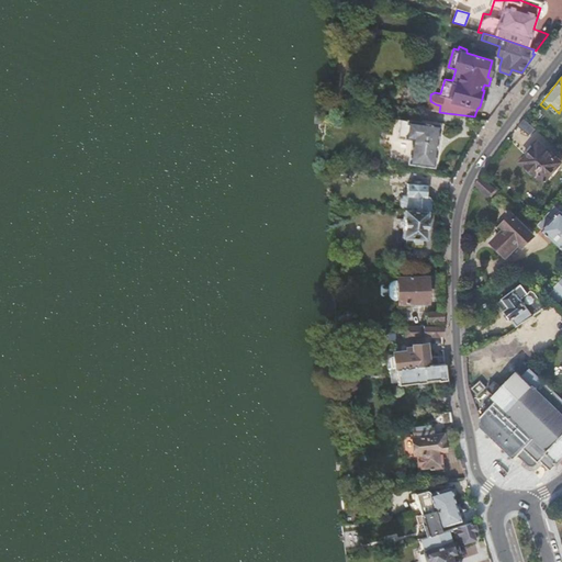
[(430,101),(429,111),(439,112),(440,105),(436,104),(430,101)]
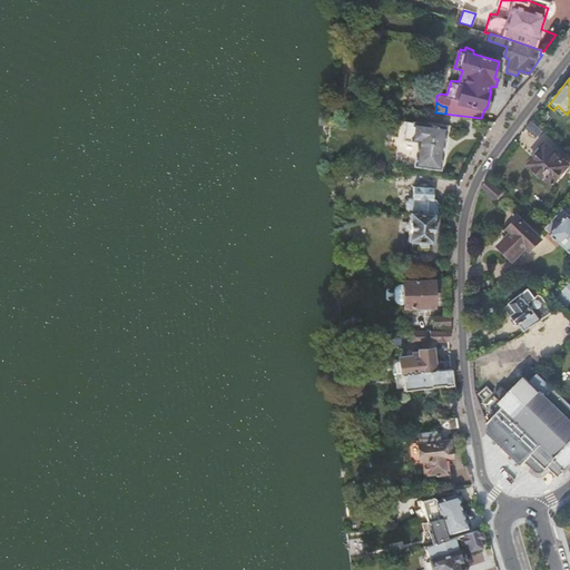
[(484,109),(481,118),(482,120),(494,123),(499,111),(487,108),(485,109),(484,109)]
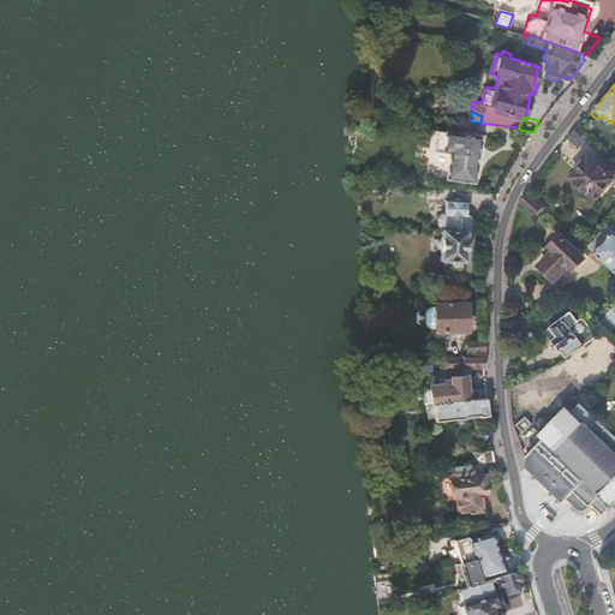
[(568,139),(579,148),(585,141),(574,131),(568,139)]
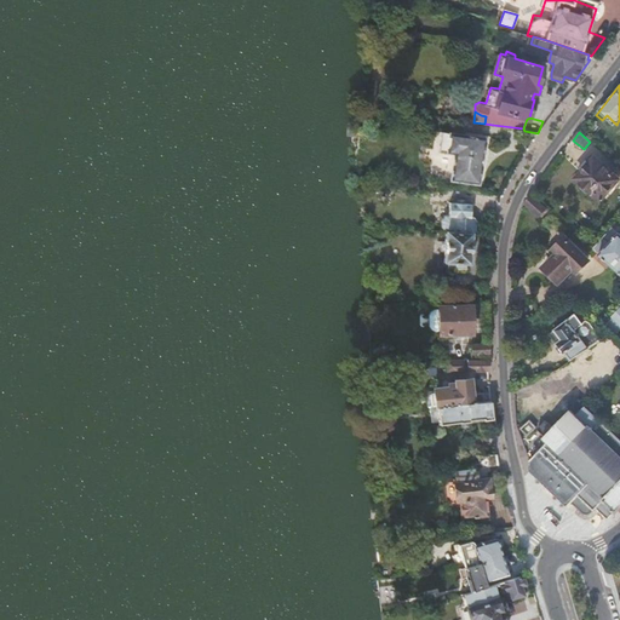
[(486,139),(442,135),(440,155),(454,156),(451,183),(478,188),(486,139)]
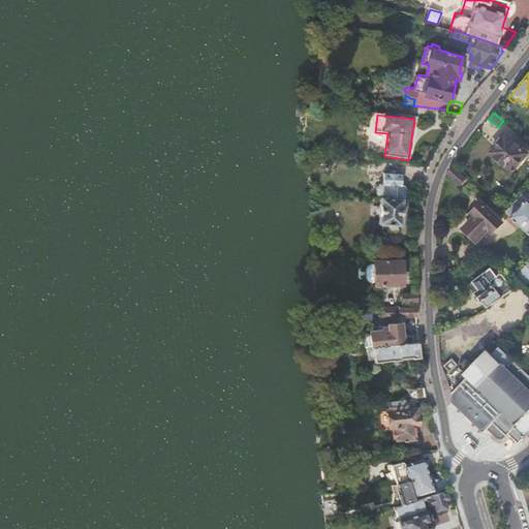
[(528,152),(508,134),(493,152),(497,156),(497,160),(501,164),(506,164),(514,170),(528,152)]
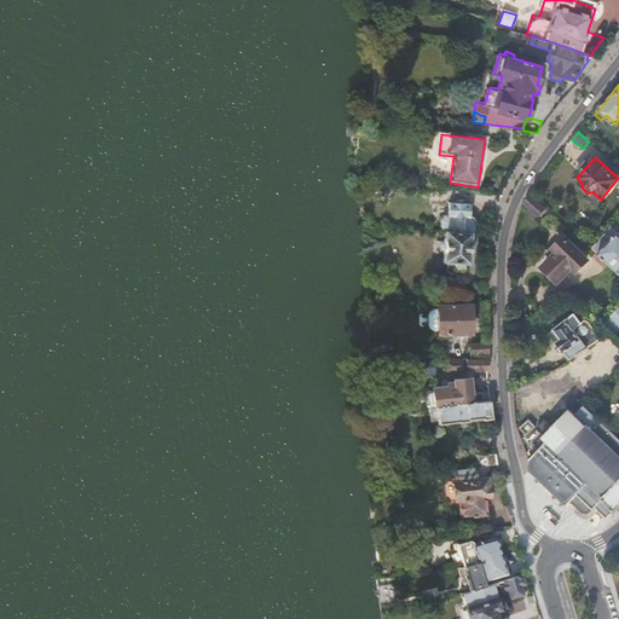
[(526,203),(539,214),(547,206),(531,192),(526,203)]
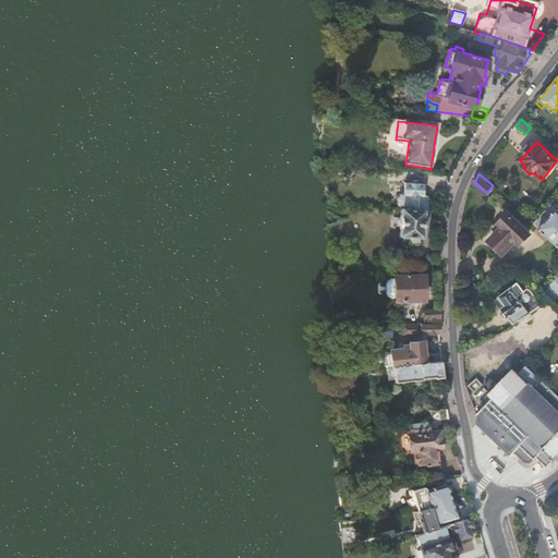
[(398,199),(398,205),(399,208),(401,209),(425,211),(428,208),(428,199),(425,195),(424,195),(424,184),(404,183),(404,195),(400,195),(398,199)]
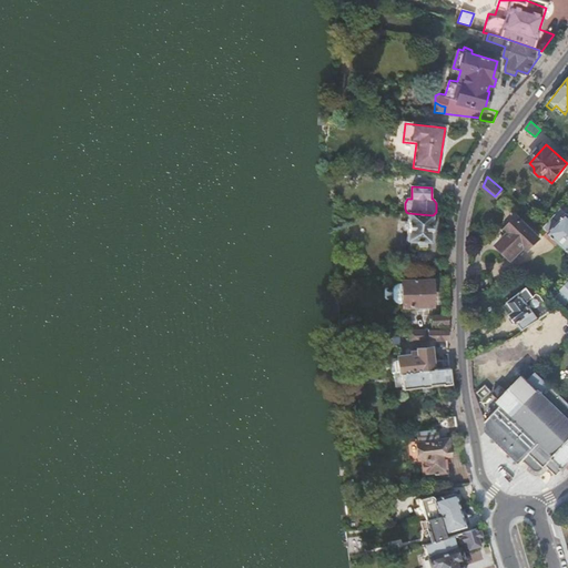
[(408,214),(406,242),(430,243),(432,216),(433,215),(408,213),(408,214)]
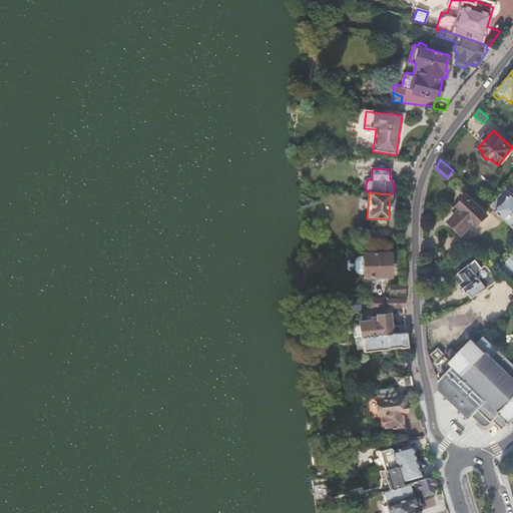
[(496,209),(501,213),(512,223),(512,193),(498,207),(496,209)]
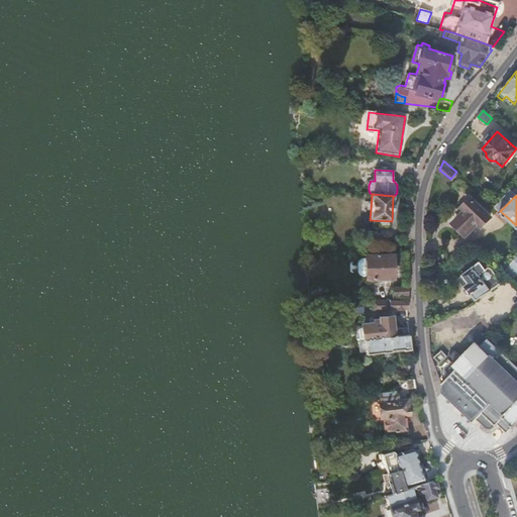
[(493,214),(474,196),(466,205),(470,209),(457,222),(469,232),(481,219),(485,223),(493,214)]
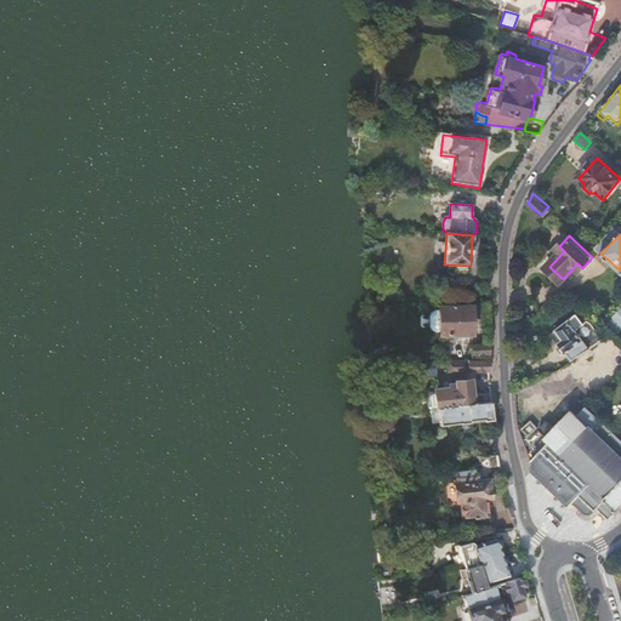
[(598,251),(596,254),(603,261),(607,258),(600,254),(598,251)]
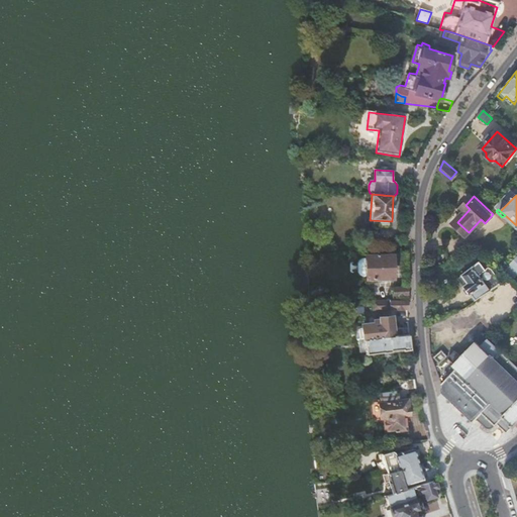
[(393,279),(392,255),(366,256),(366,259),(367,277),(367,279),(393,279)]
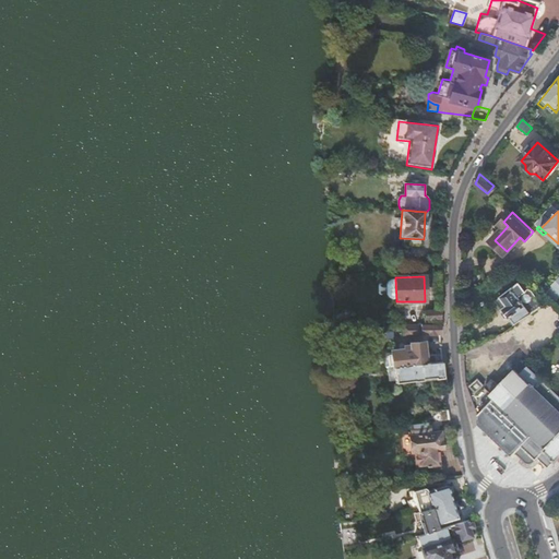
[(392,300),(396,299),(395,280),(391,280),(387,285),(387,295),(392,300)]
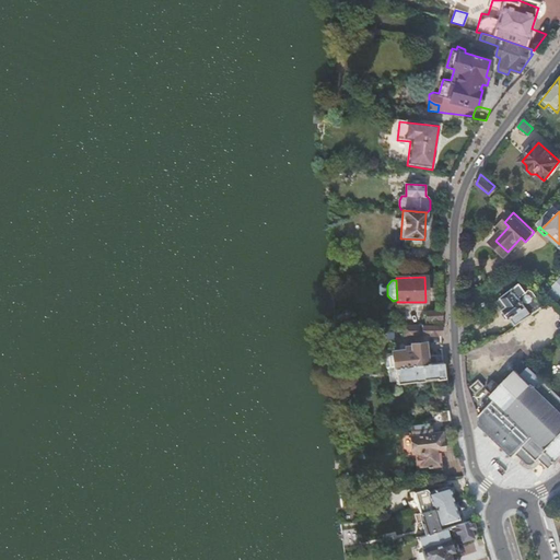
[(521,283),(503,294),(510,304),(522,295),(527,292),(521,283)]
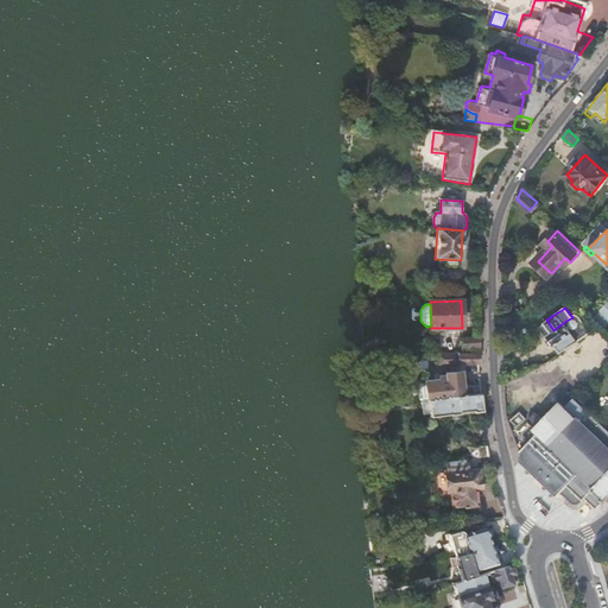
[(572,317),(567,321),(572,330),(584,322),(580,316),(575,315),(572,317)]
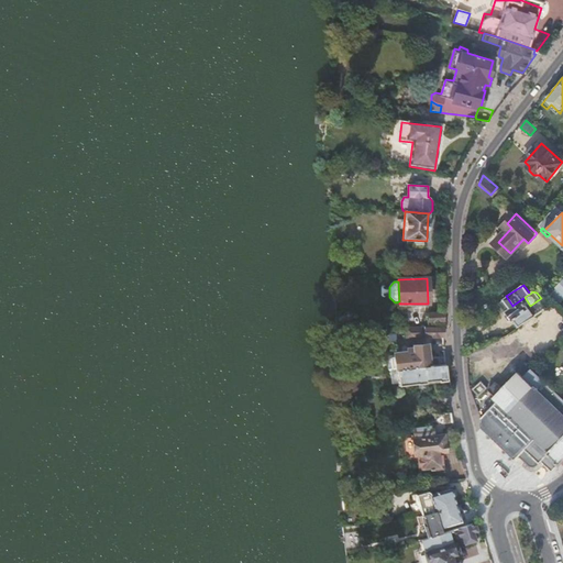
[(541,298),(530,306),(536,315),(555,301),(548,294),(541,298)]
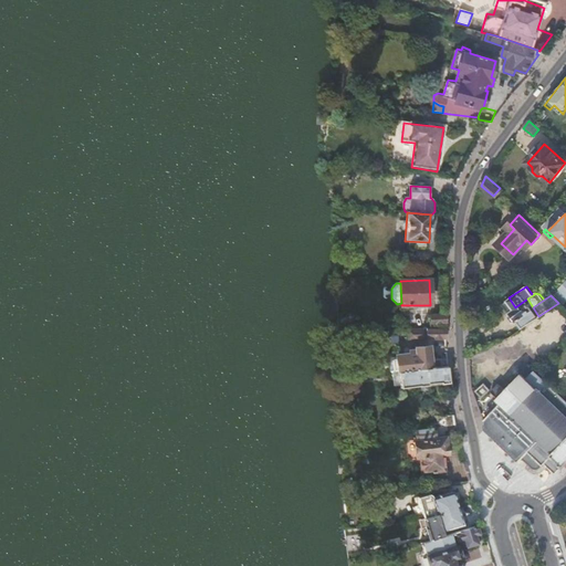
[(504,301),(511,310),(515,307),(509,297),(504,301)]
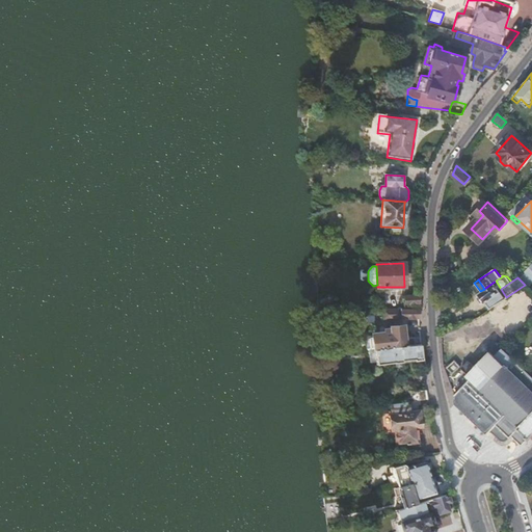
[(484,289),(480,291),(479,295),(481,298),(483,300),(486,301),(490,308),(506,297),(501,289),(496,281),(484,289)]
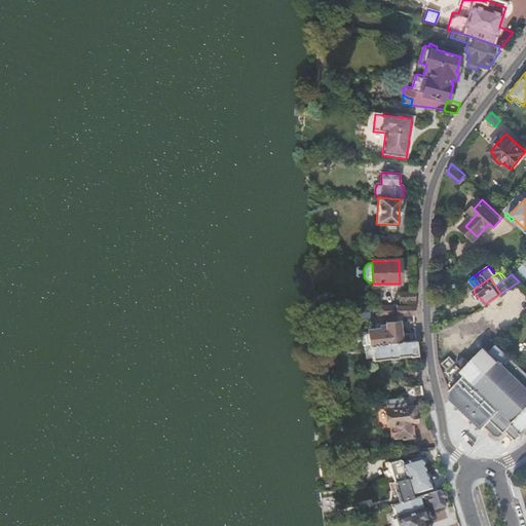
[(415,301),(414,291),(399,292),(398,294),(398,296),(398,297),(398,299),(399,301),(400,302),(415,301)]
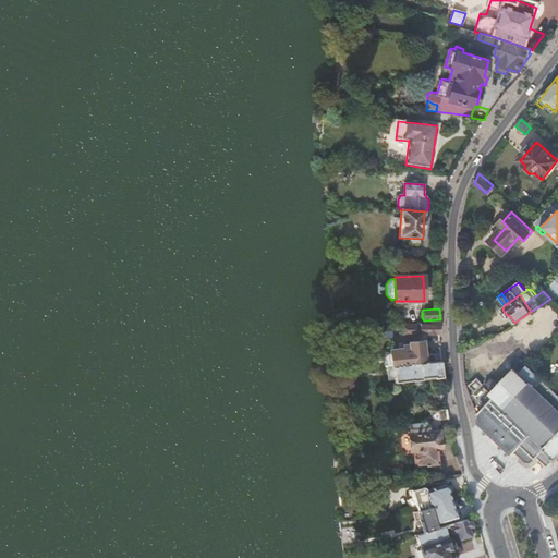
[(423,324),(423,334),(440,334),(440,325),(423,324)]
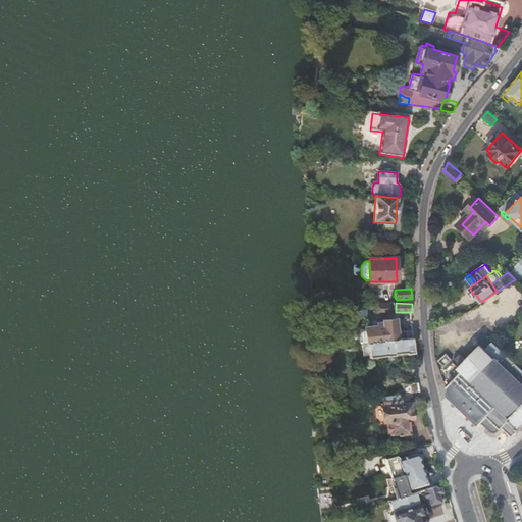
[(368,325),(370,341),(407,337),(406,330),(397,331),(396,320),(384,321),(384,323),(368,325)]
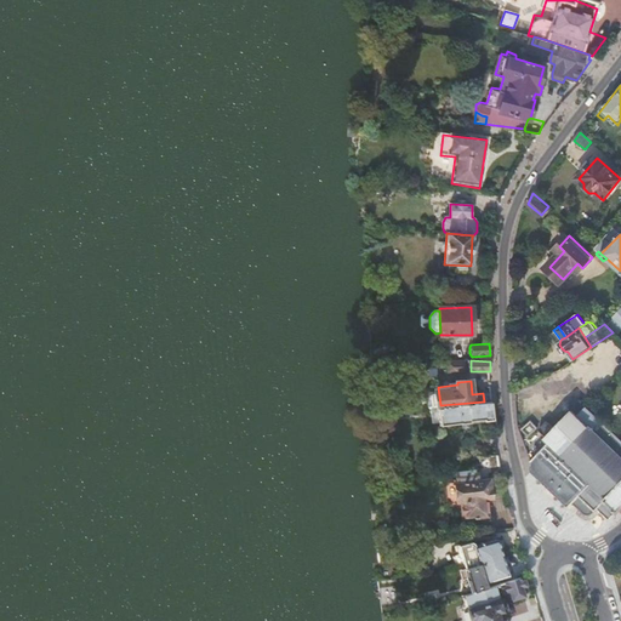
[(433,406),(433,421),(440,421),(442,423),(471,421),(471,420),(484,419),(485,421),(494,420),(493,402),(484,402),(440,405),(433,406)]
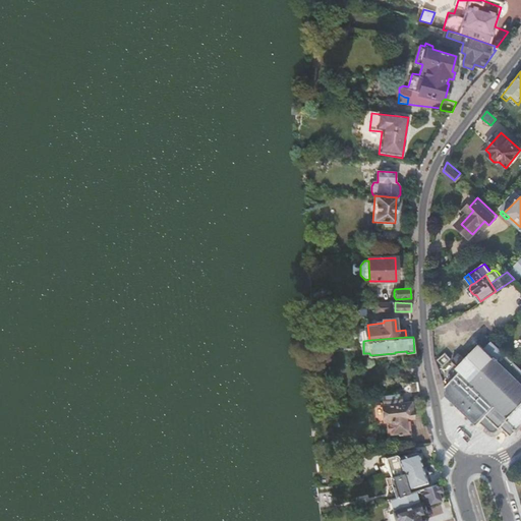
[(461,371),(446,387),(446,395),(477,425),(478,424),(481,427),(483,424),(489,430),(490,430),(490,431),(491,431),(493,431),(494,431),(495,431),(496,431),(497,430),(498,430),(498,429),(502,426),(511,436),(517,429),(518,430),(520,426),(520,368),(493,342),(493,341),(484,349),(480,346),(475,351),(466,359),(460,354),(453,361),(459,367),(458,368),(461,371)]
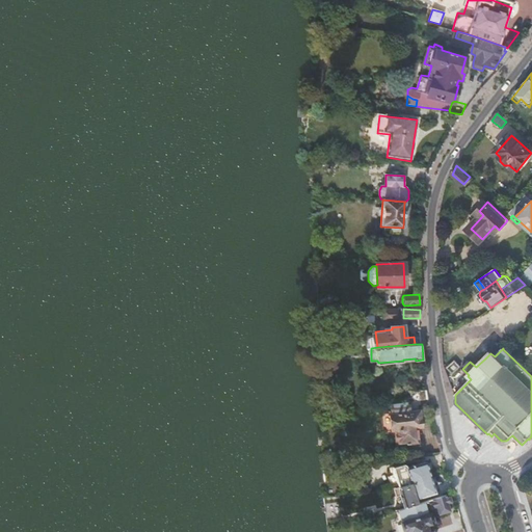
[(453,374),(461,367),(456,361),(448,368),(453,374)]
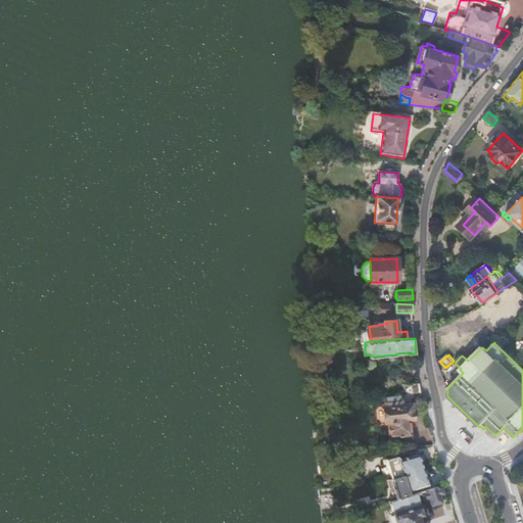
[(414,393),(421,392),(419,384),(405,385),(405,393),(413,393),(414,393)]
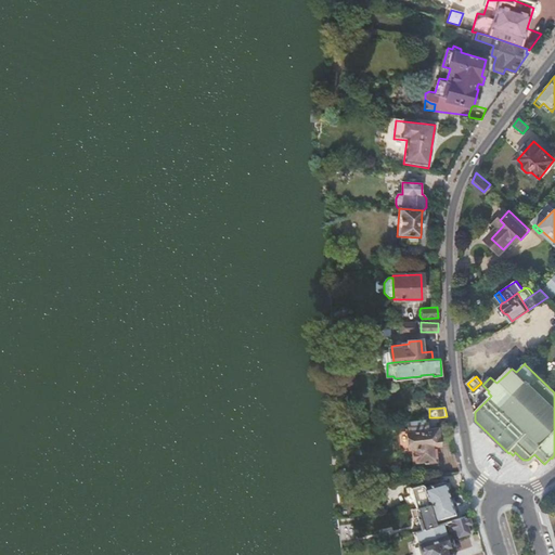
[(439,417),(438,417),(439,423),(443,425),(448,425),(447,416),(439,417)]
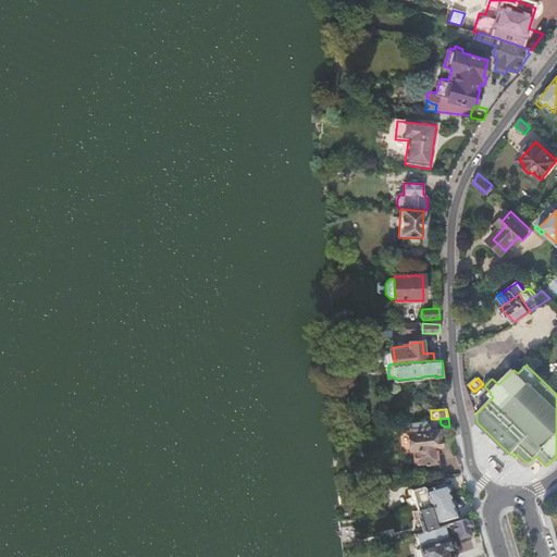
[(430,432),(438,431),(438,425),(438,424),(441,424),(440,419),(431,419),(429,420),(430,432)]
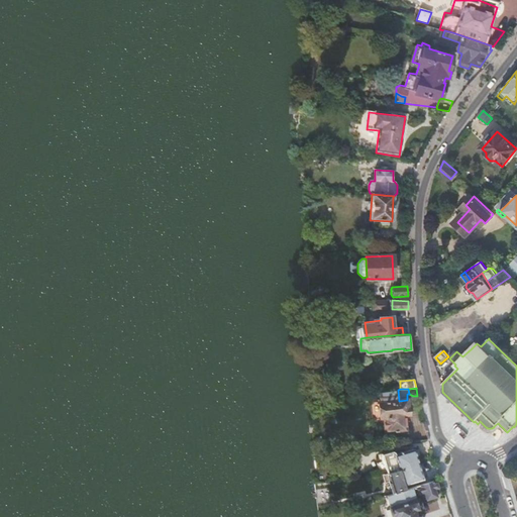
[(399,431),(406,430),(405,418),(404,415),(409,415),(408,408),(407,400),(399,401),(398,390),(382,391),(383,402),(384,417),(385,417),(387,432),(395,431),(395,432),(399,432),(399,431)]
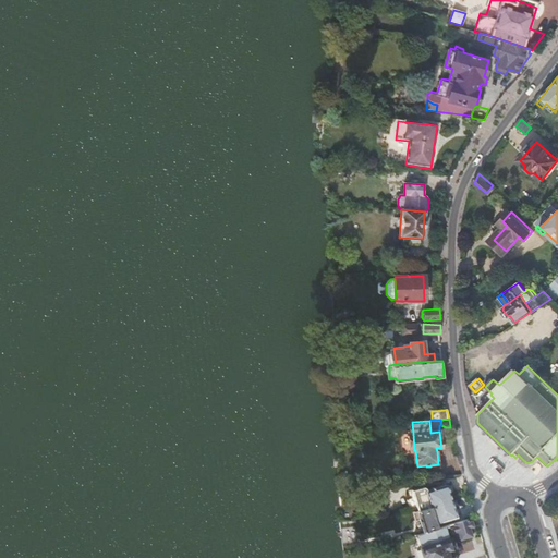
[(411,487),(415,505),(451,498),(446,482),(425,487),(425,485),(423,484),(411,487)]
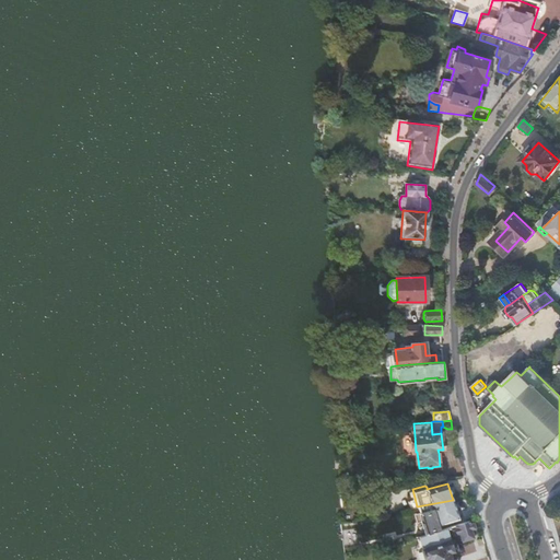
[(417,506),(423,531),(438,527),(436,522),(457,516),(453,500),(417,506)]
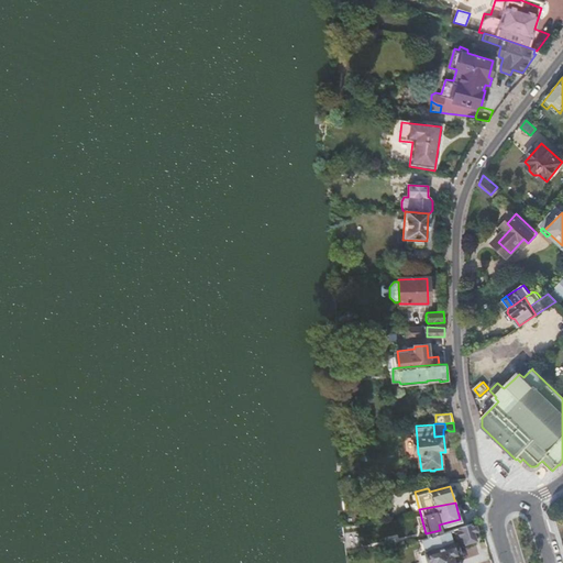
[(418,536),(422,550),(416,552),(419,562),(461,562),(461,560),(454,561),(453,555),(456,554),(453,544),(450,544),(449,540),(460,538),(461,540),(463,542),(473,540),(476,536),(476,533),(477,533),(475,525),(474,525),(472,523),(471,522),(440,530),(426,533),(418,536)]
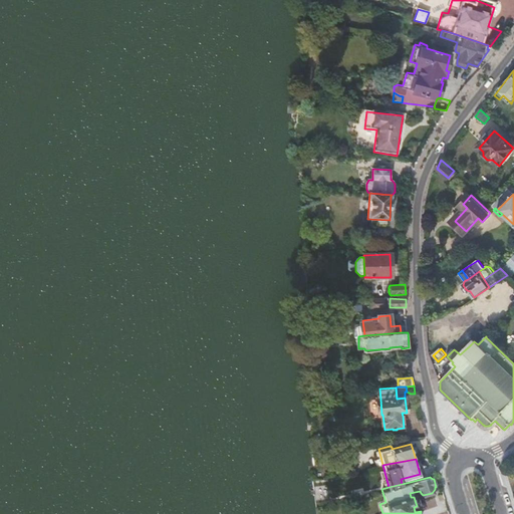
All buildings are outlined.
